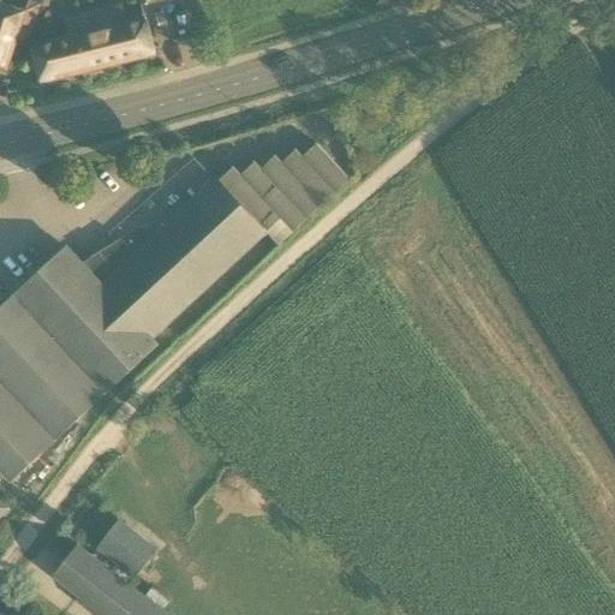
[(0,4),(0,69),(6,71),(17,40),(22,41),(30,40),(41,5),(29,1),(25,12),(0,4)]
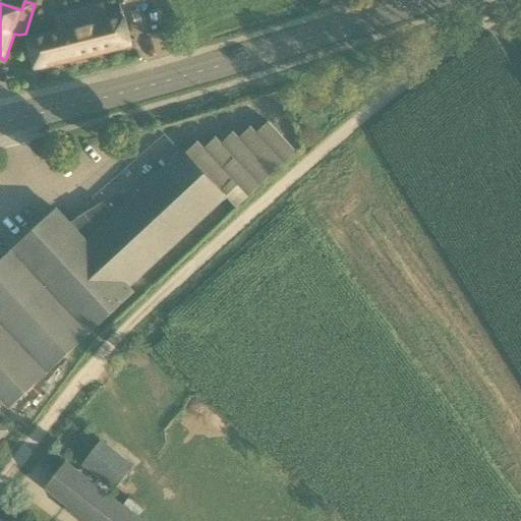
[(26,39),(35,71),(131,47),(123,14),(26,39)]
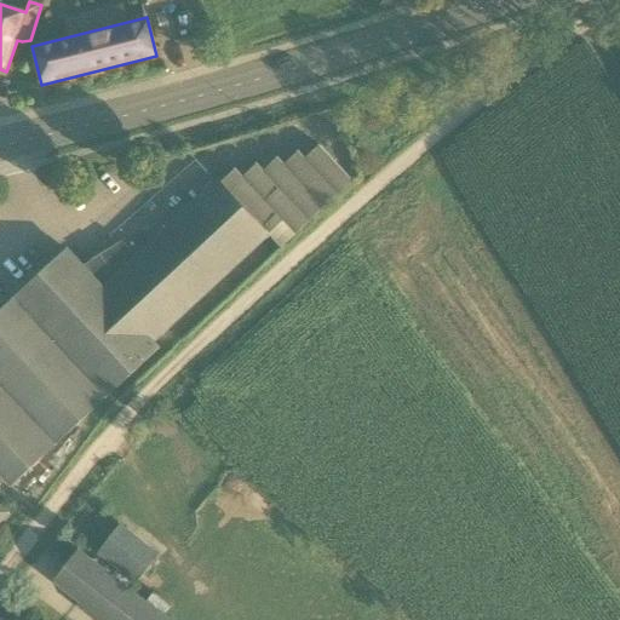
[(268,234),(281,247),(352,182),(320,145),(305,159),(298,151),(285,165),(277,158),(263,171),(257,164),(242,177),(236,171),(220,184),(218,181),(133,260),(121,247),(91,275),(67,250),(0,311),(0,471),(11,484),(159,348),(153,342),(268,234)]
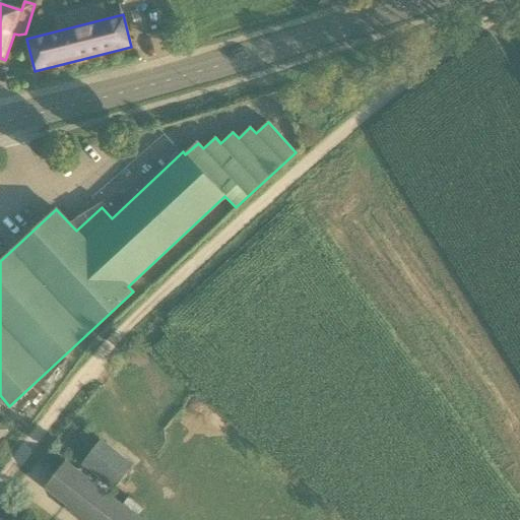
[(113,488),(131,465),(116,453),(100,441),(82,463),(99,475),(113,488)]
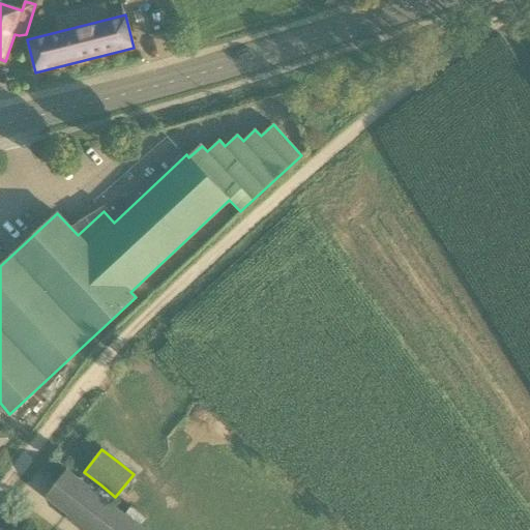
[(89,524),(96,529),(144,529),(66,470),(46,497),(86,528),(89,524)]
